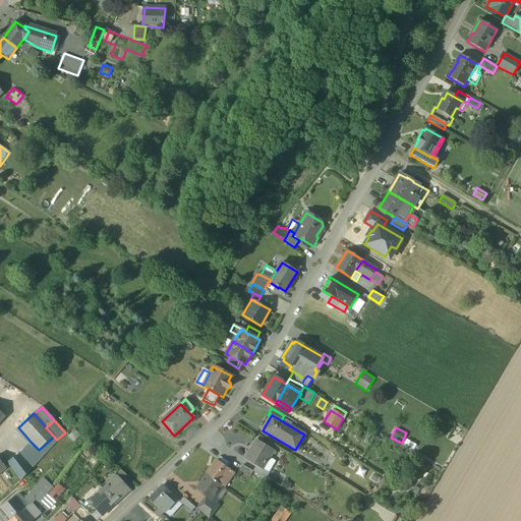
[(31,470),(57,440),(54,437),(39,450),(31,442),(18,454),(31,470)]
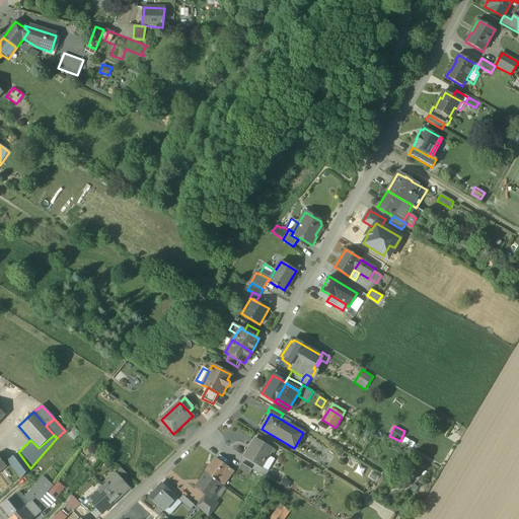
[(255,464),(261,467),(262,467),(268,455),(272,449),(255,439),(244,457),(255,464)]
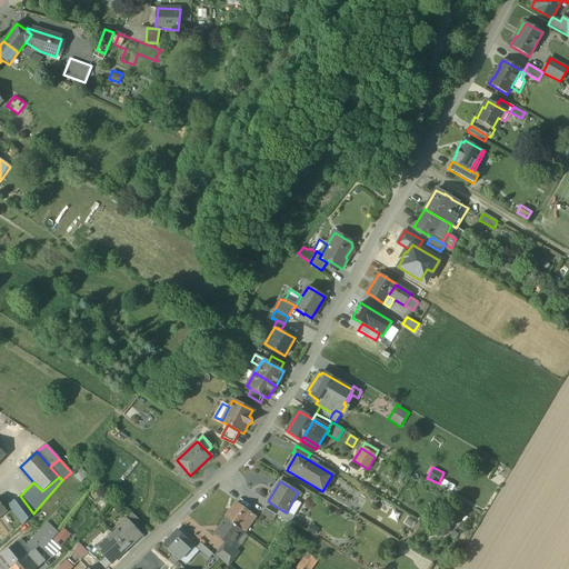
[(23,525),(33,513),(20,496),(9,505),(23,525)]
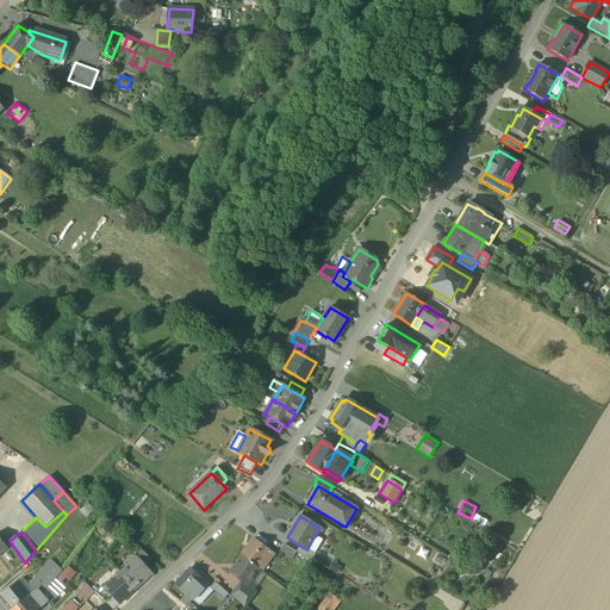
[(0,539),(7,548),(11,546),(4,534),(0,535),(0,539)]
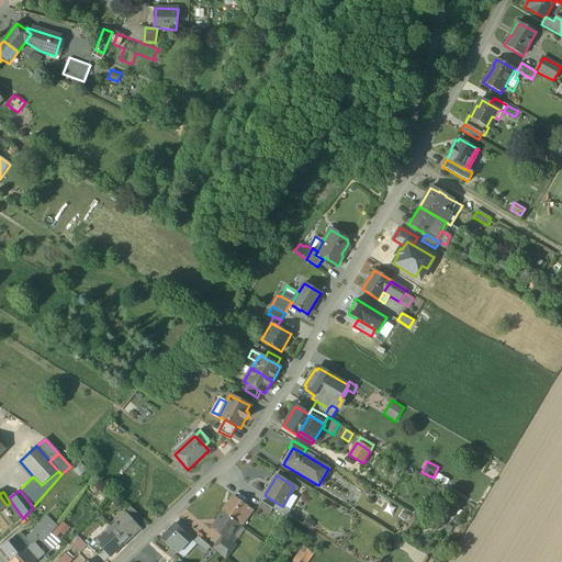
[(283,506),(291,510),(298,498),(295,496),(290,493),(283,506)]
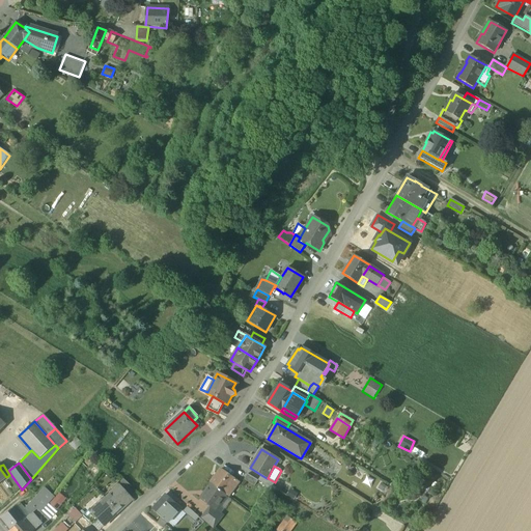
[(211,483),(226,495),(228,497),(238,484),(233,481),(235,479),(221,469),(211,483)]
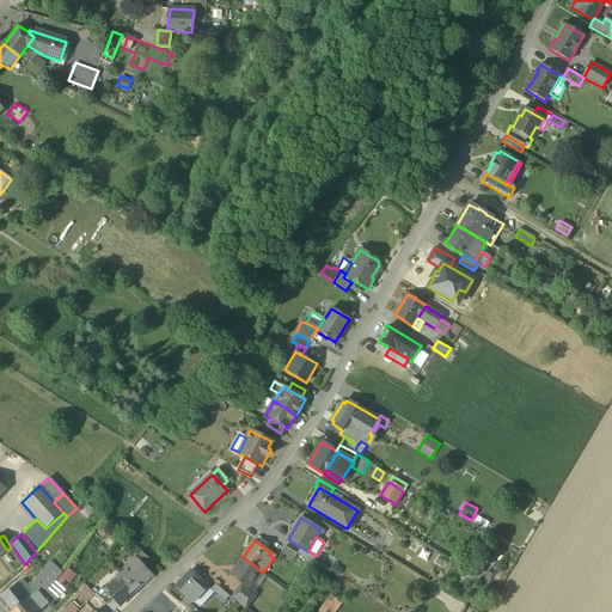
[(281,554),(293,561),(298,555),(285,546),(281,554)]
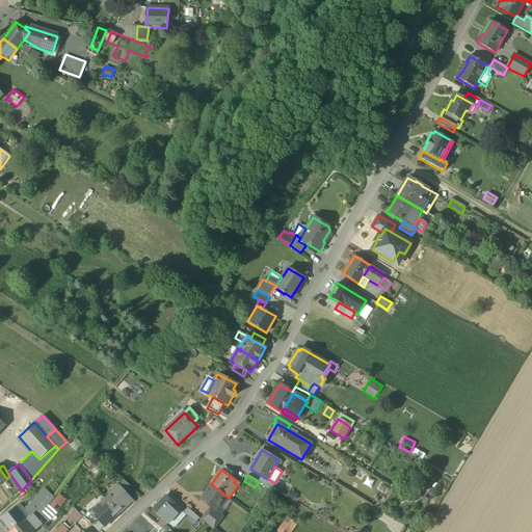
[(259,482),(271,489),(275,483),(268,479),(267,479),(262,476),(259,482)]
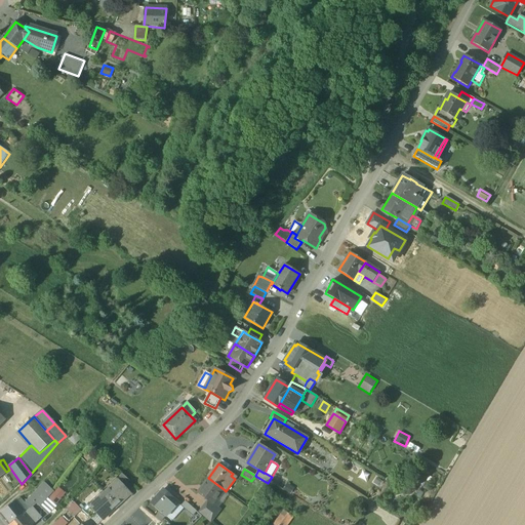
[(119,480),(126,488),(131,482),(122,474),(116,479),(118,481),(119,480)]
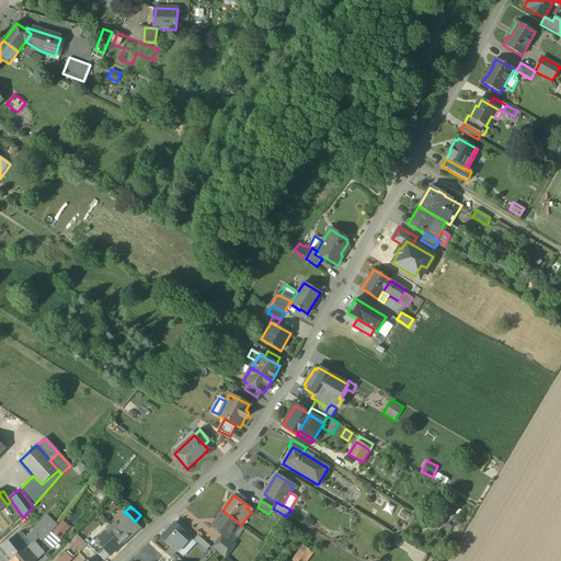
[(227,539),(239,523),(222,511),(210,528),(221,536),(227,539)]
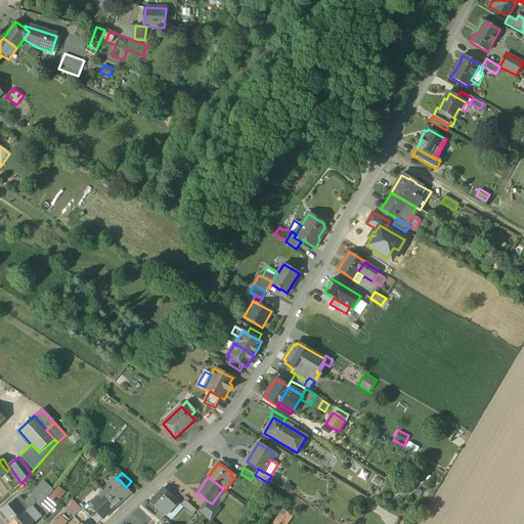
[(118,480),(103,492),(116,506),(121,501),(121,503),(131,493),(126,487),(119,479),(118,480)]
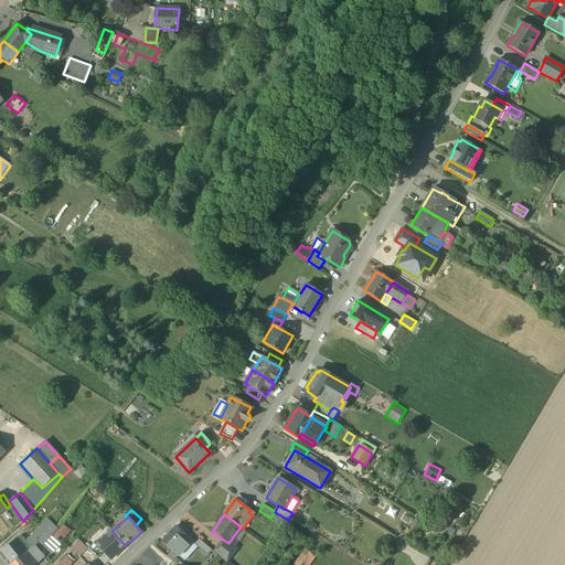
[(27,543),(32,547),(39,542),(43,545),(51,536),(56,529),(46,520),(27,543)]
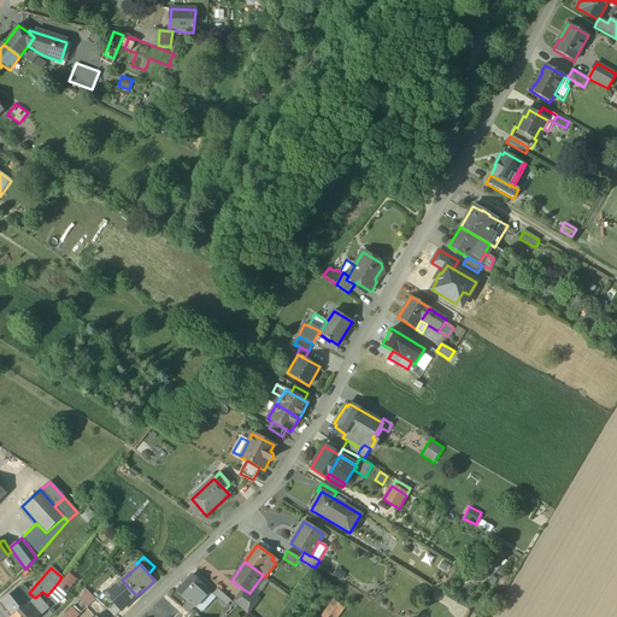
[(265,577),(263,575),(250,593),(256,598),(269,580),(265,577)]
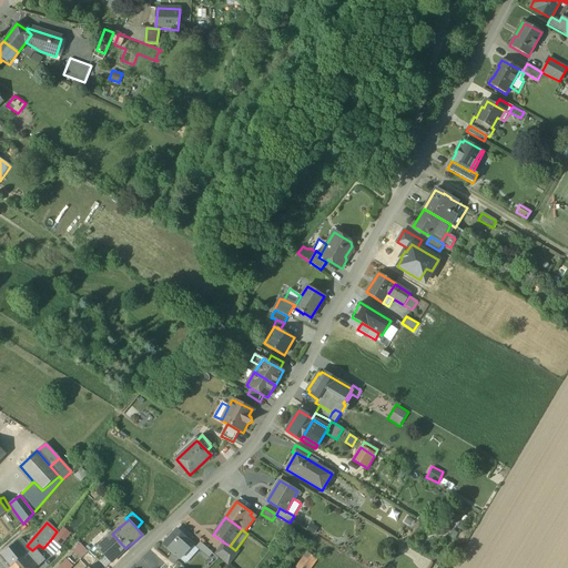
[(163,545),(173,554),(180,546),(186,553),(193,545),(176,530),(163,545)]
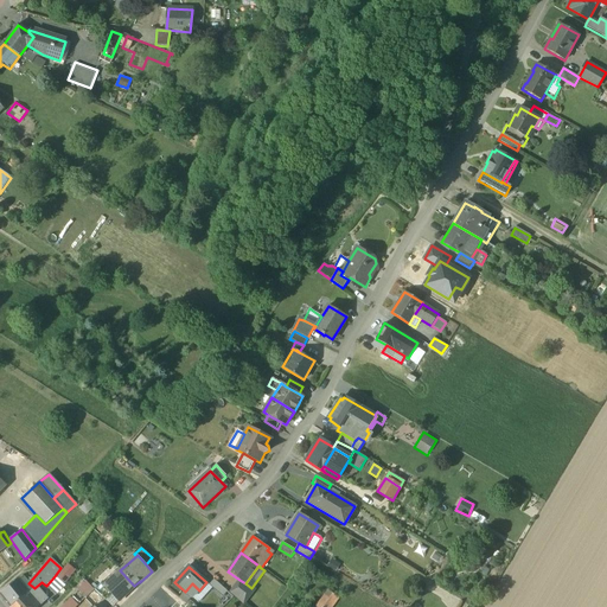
[(129,590),(134,586),(120,570),(104,586),(103,586),(112,595),(119,602),(129,592),(129,590)]
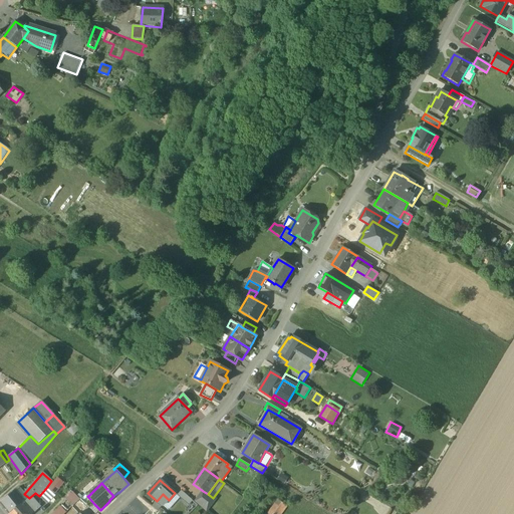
[(46,488),(39,496),(43,500),(45,502),(53,494),(46,488)]
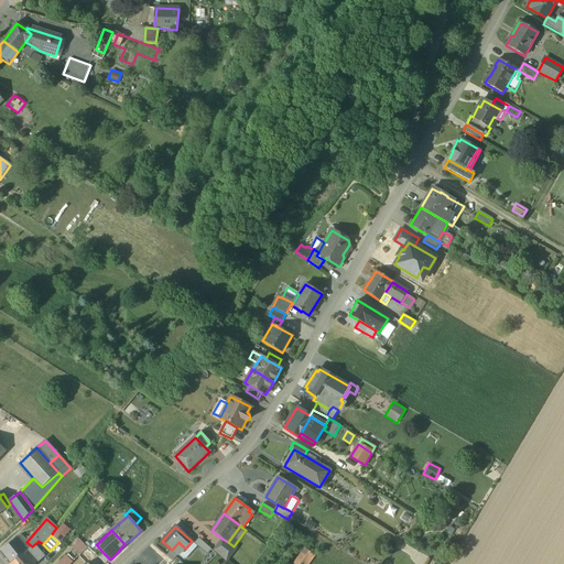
[(0,553),(9,563),(25,550),(17,539),(0,553)]
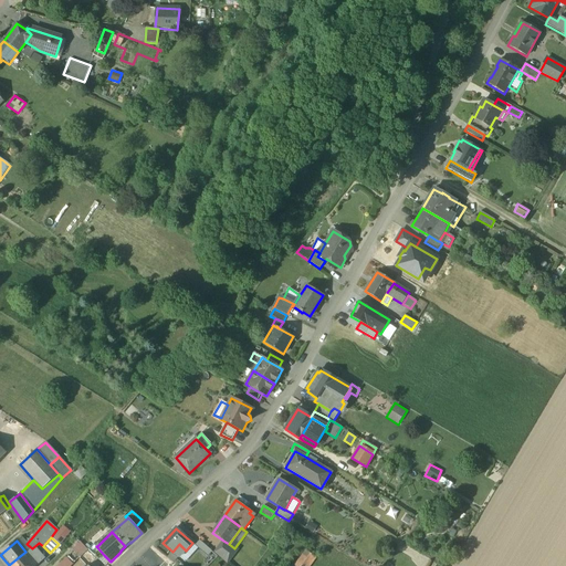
[(80,557),(87,549),(80,541),(71,548),(80,557)]
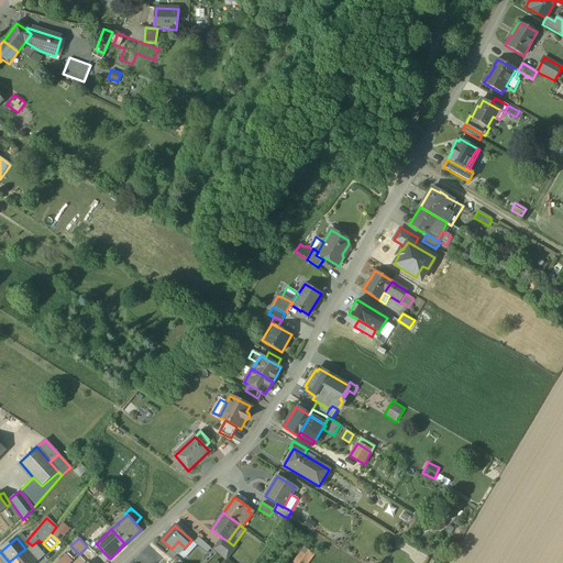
[(194,543),(207,554),(211,549),(198,538),(194,543)]
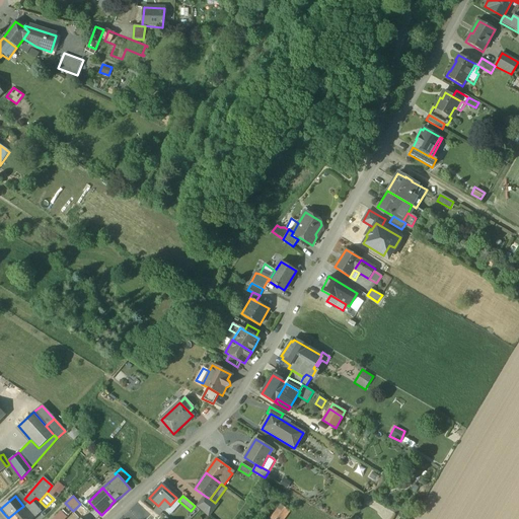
[(197,507),(208,517),(218,505),(215,503),(210,499),(205,496),(197,507)]
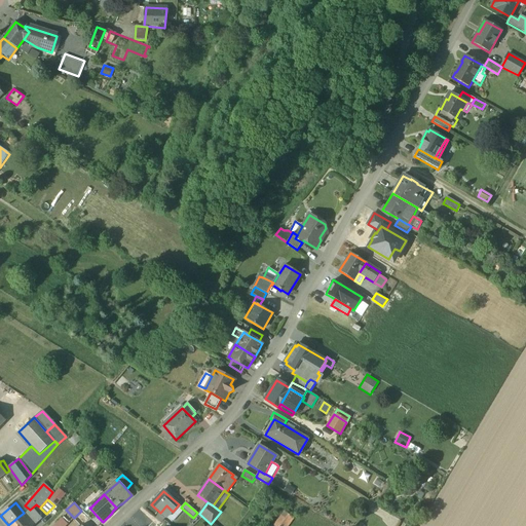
[(33,521),(44,512),(40,508),(36,504),(30,510),(27,513),(33,521)]
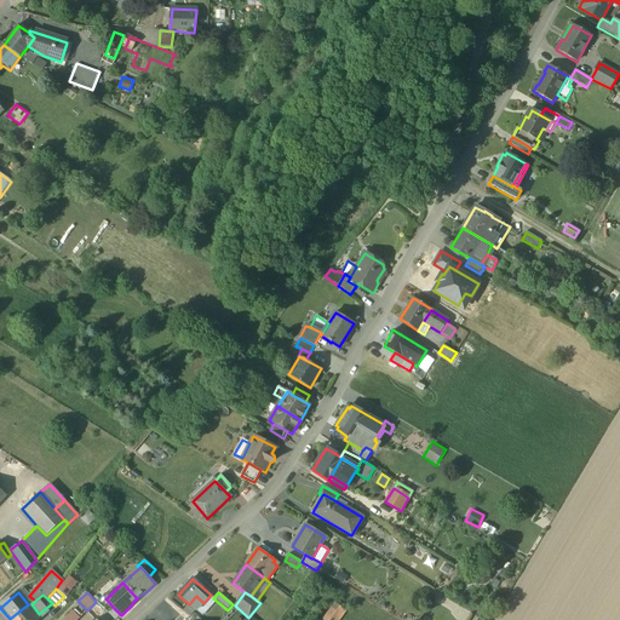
[(105,610),(108,613),(114,608),(105,598),(107,598),(104,596),(97,603),(105,610)]
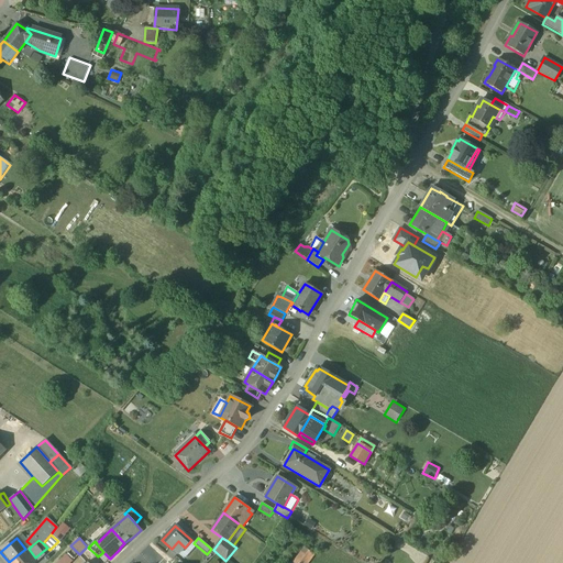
[(178,554),(185,548),(178,541),(172,549),(178,554)]
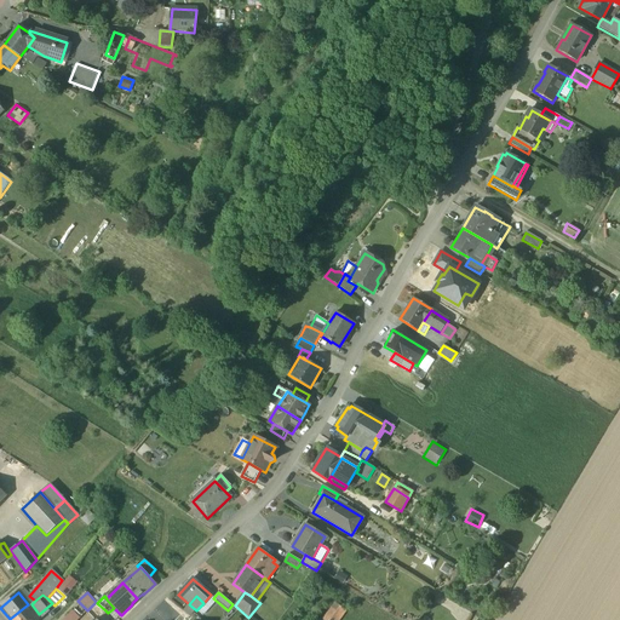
[(30,603),(28,604),(10,619),(38,619),(41,616),(55,606),(52,603),(39,614),(32,604),(30,603)]
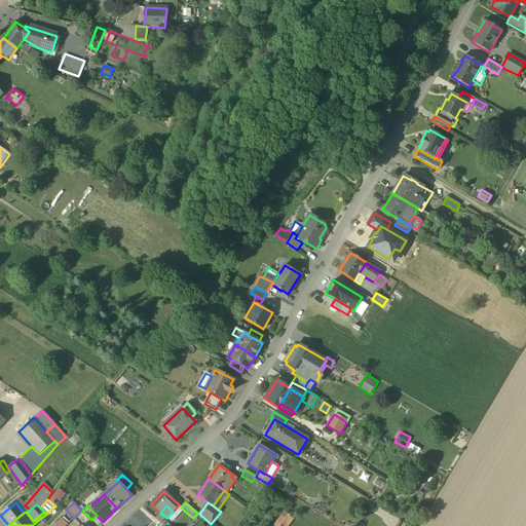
[(274,525),(287,525),(293,518),(284,512),(274,525)]
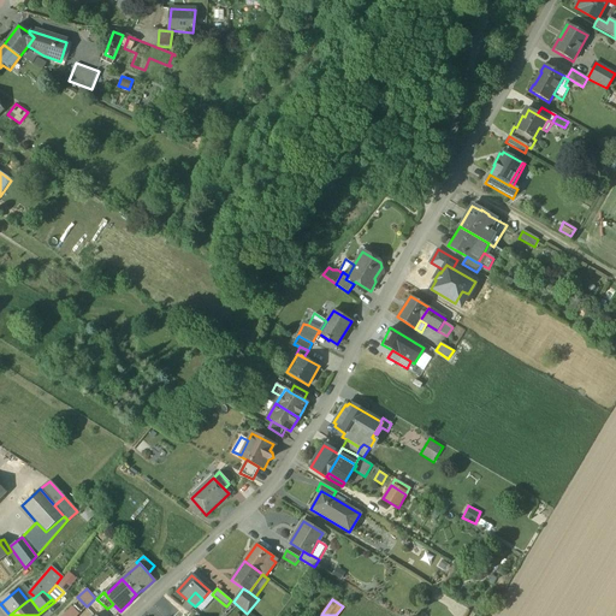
[(107,609),(114,615),(120,611),(113,604),(107,609)]
